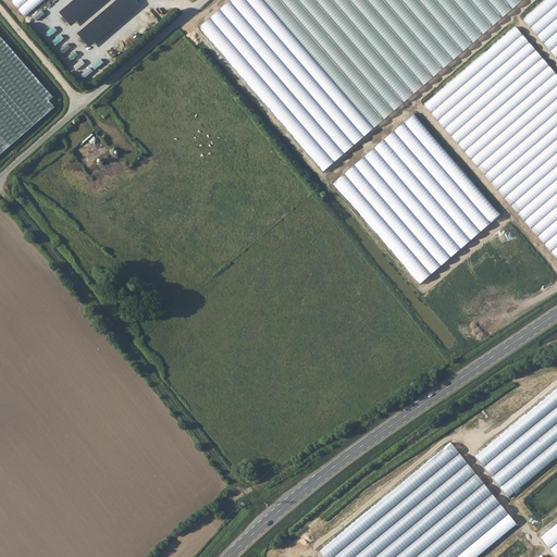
[(10,0),(25,16),(45,0),(10,0)]
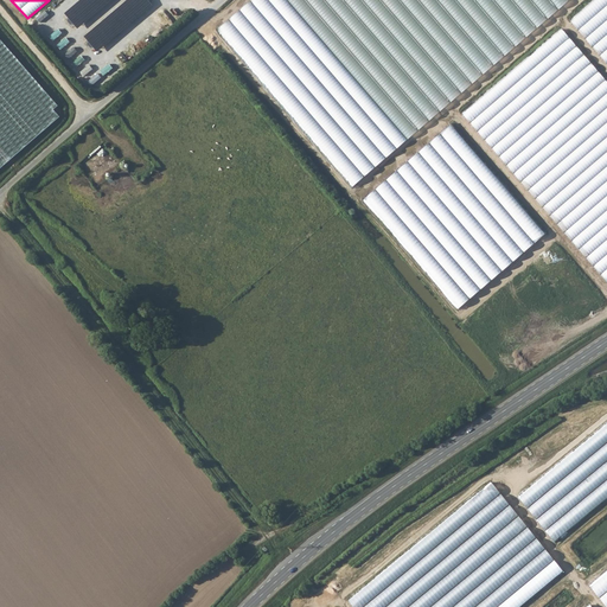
[(253,0),(217,31),(352,186),(570,0),(253,0)]
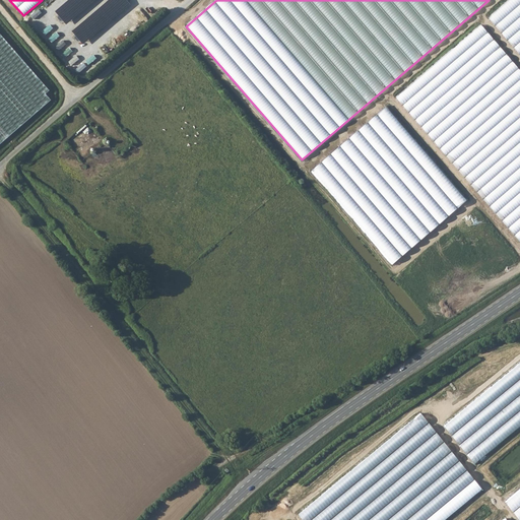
[(519,0),(510,0),(490,18),(519,54),(519,0)]
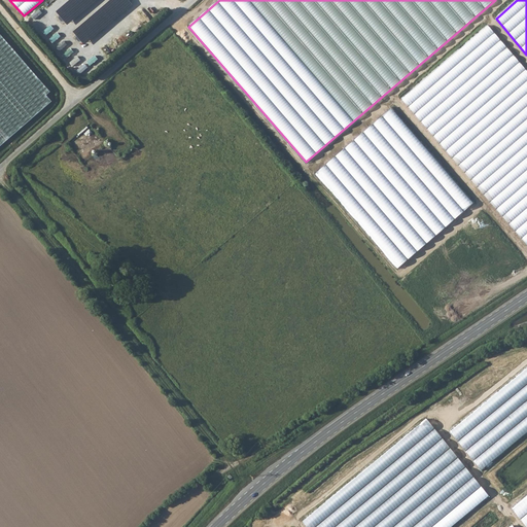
[(526,70),(488,26),(401,100),(483,195),(526,245),(526,70)]
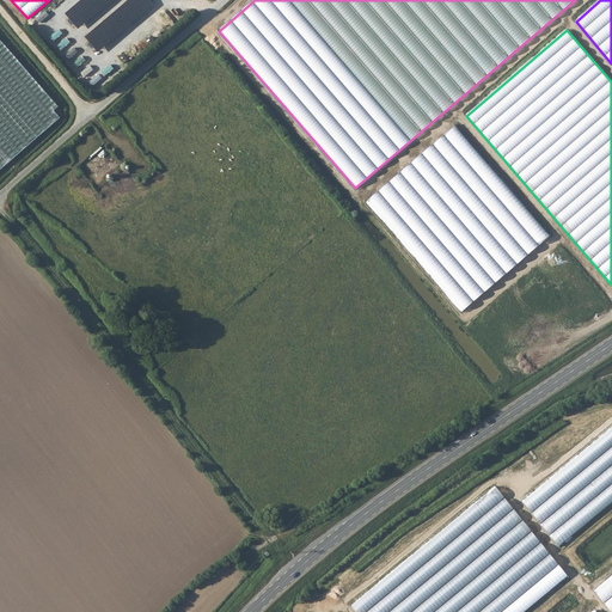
[(0,171),(59,120),(57,112),(57,108),(0,42),(0,171)]
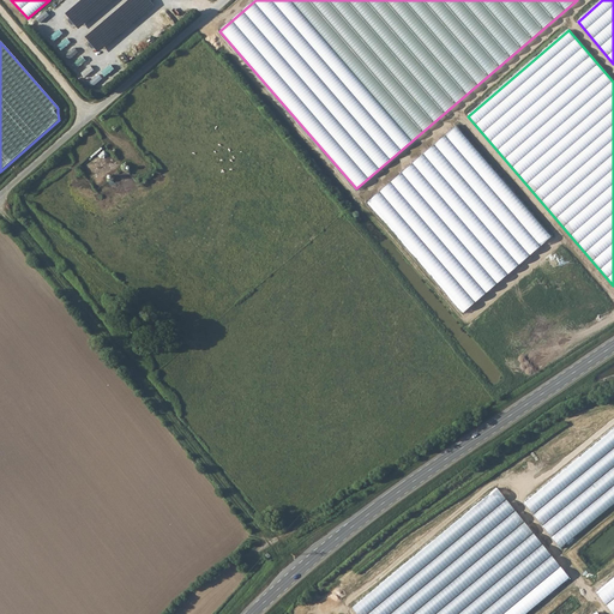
[(367,203),(463,314),(552,239),(457,127),(367,203)]
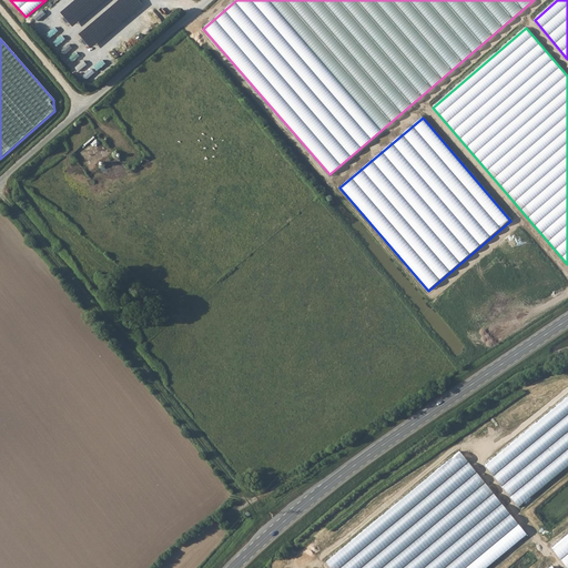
[(121,308),(129,304),(125,298),(118,302),(121,308)]
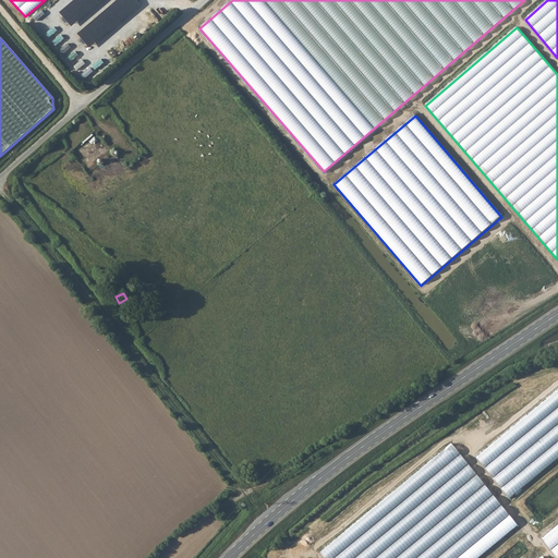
[(557,458),(557,386),(474,456),(510,498),(557,458)]
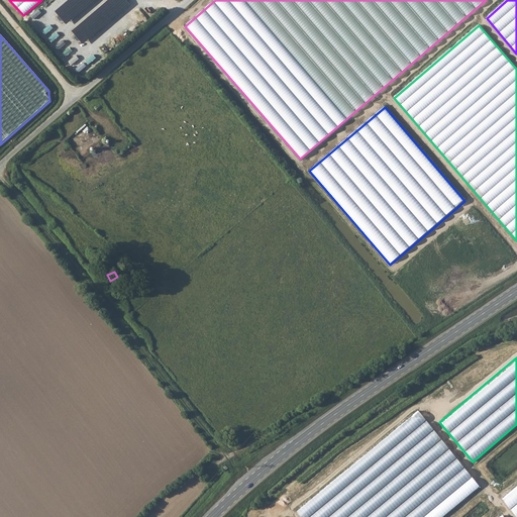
[(442,516),(479,487),(416,412),(296,511),(300,516),(442,516)]
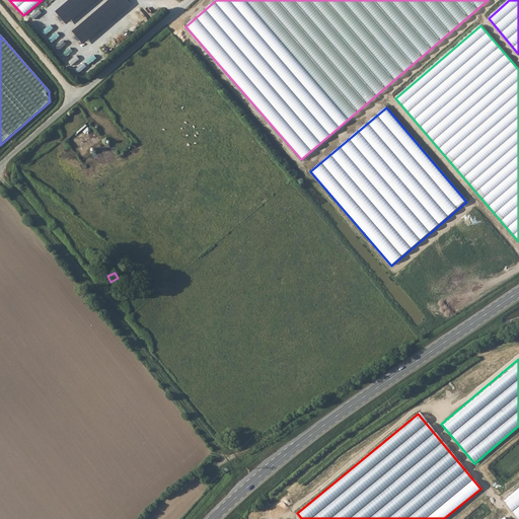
[(518,518),(518,487),(502,501),(517,518),(518,518)]
